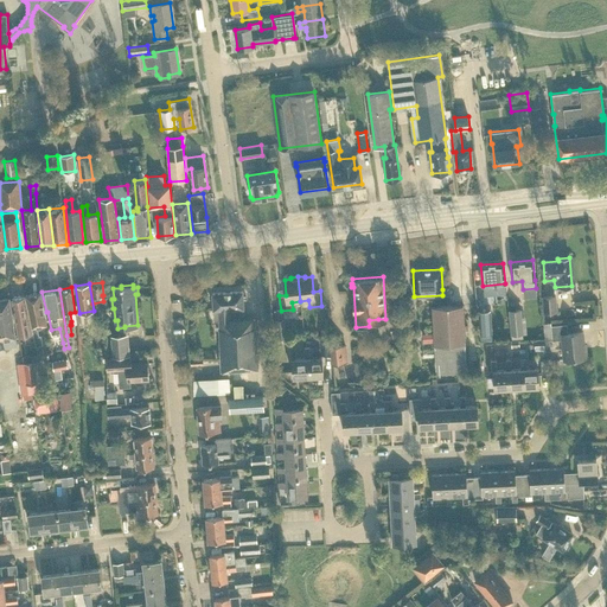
[(243,291),(212,293),(213,310),(218,310),(219,327),(217,327),(217,330),(219,330),(222,370),(257,368),(255,318),(232,319),(231,317),(243,315),(243,307),(243,291)]
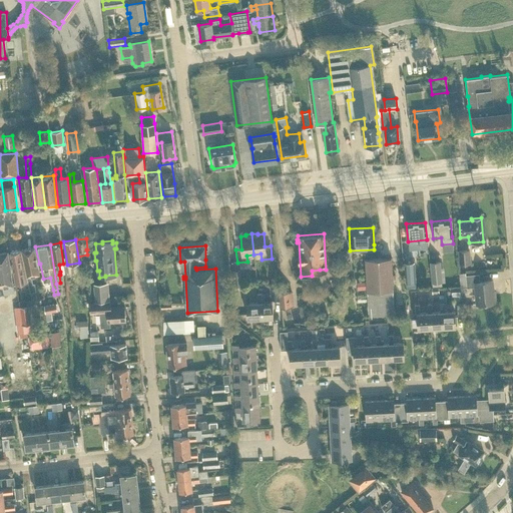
[(34,283),(33,284),(31,276),(39,274),(34,246),(21,249),(30,292),(36,291),(34,283)]
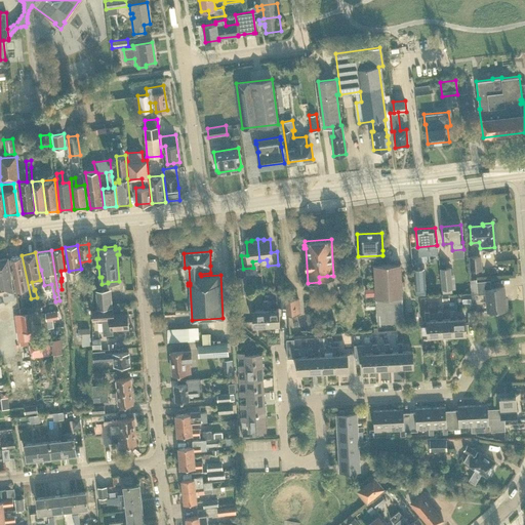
[(16,289),(28,287),(22,255),(10,256),(16,289)]
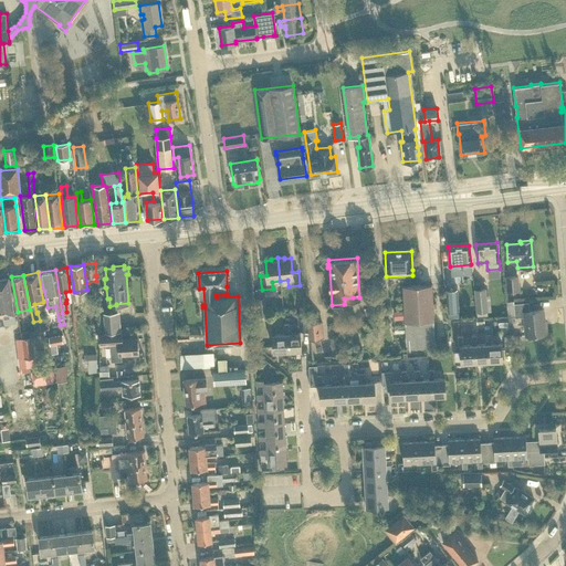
[(387,286),(386,286),(385,275),(377,276),(378,293),(388,293),(387,286)]
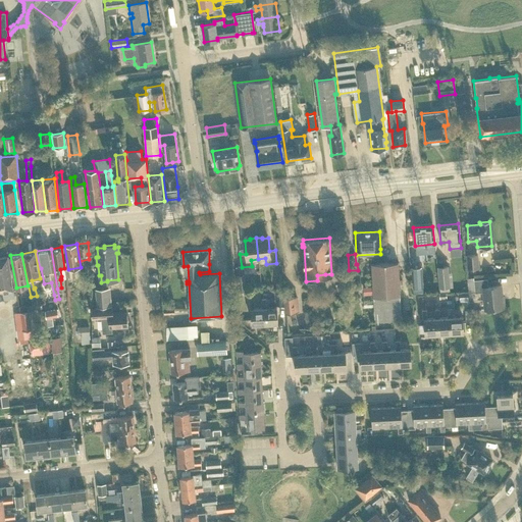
[(479,268),(478,254),(466,254),(467,269),(479,268)]
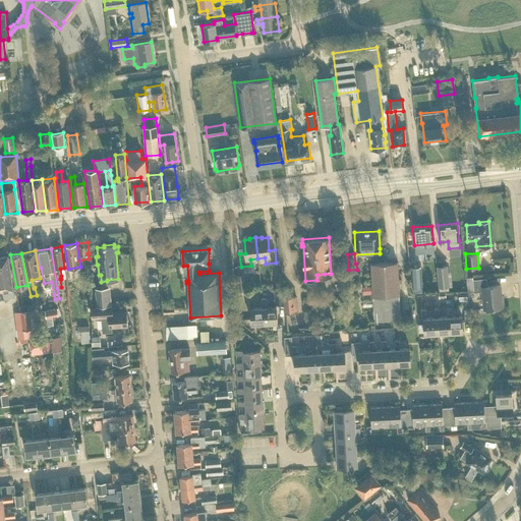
[(0,298),(4,298),(14,296),(8,255),(0,255),(0,298)]
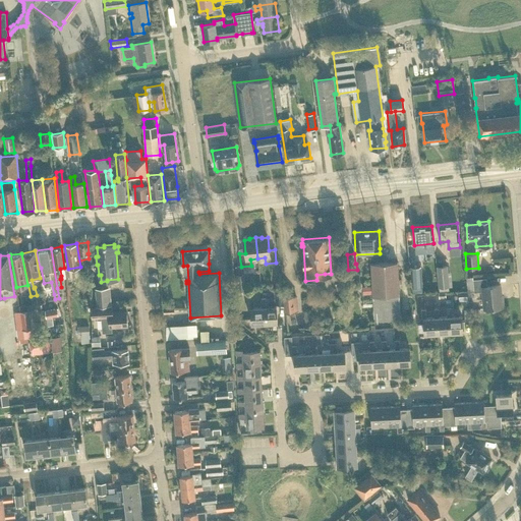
[(397,262),(370,264),(372,285),(372,293),(374,321),(401,320),(397,262)]
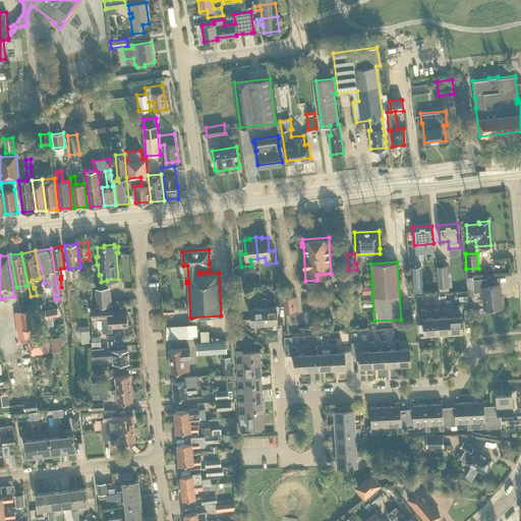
[(280,273),(279,265),(272,266),(272,274),(280,273)]
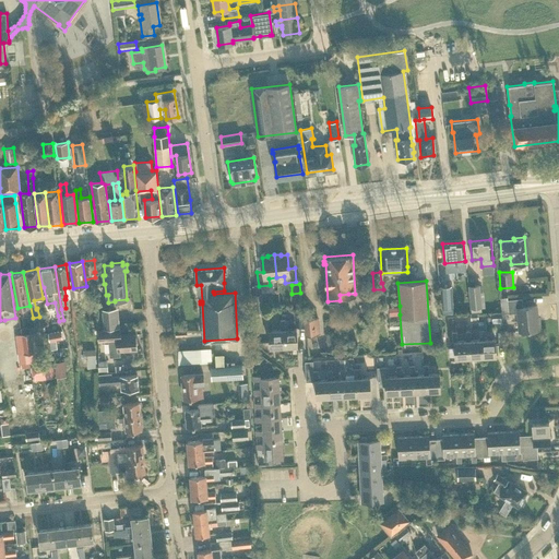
[(468,285),(470,308),(482,307),(480,284),(468,285)]
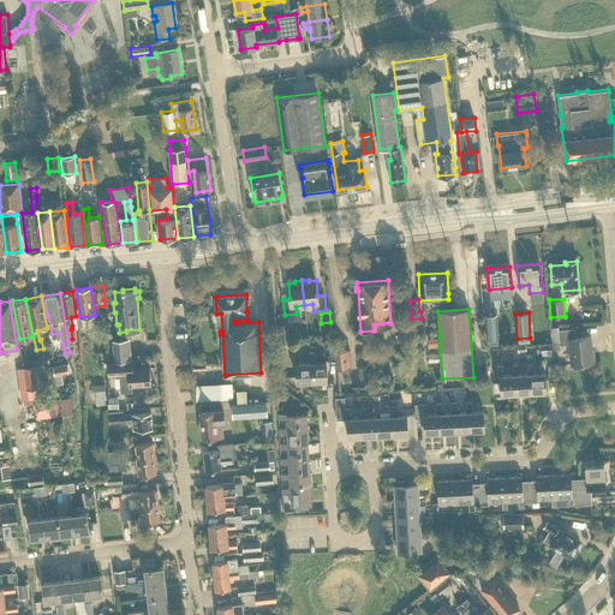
[(499,339),(497,318),(484,320),(485,339),(499,339)]
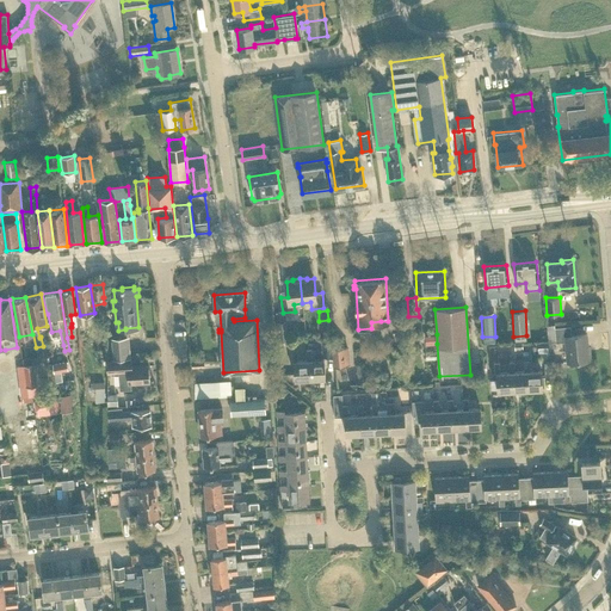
[(289,339),(287,321),(277,321),(279,340),(289,339)]
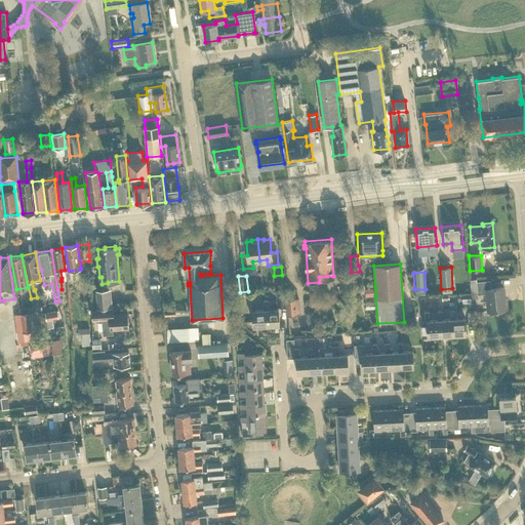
[(490,280),(477,281),(477,282),(476,278),(470,279),(471,294),(486,293),(488,311),(508,310),(507,300),(506,300),(505,287),(491,288),(490,280)]
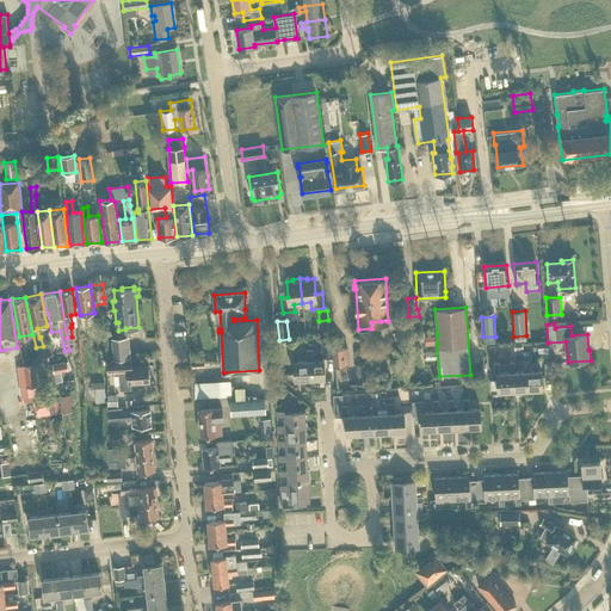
[(425,335),(425,344),(436,344),(436,334),(425,335)]
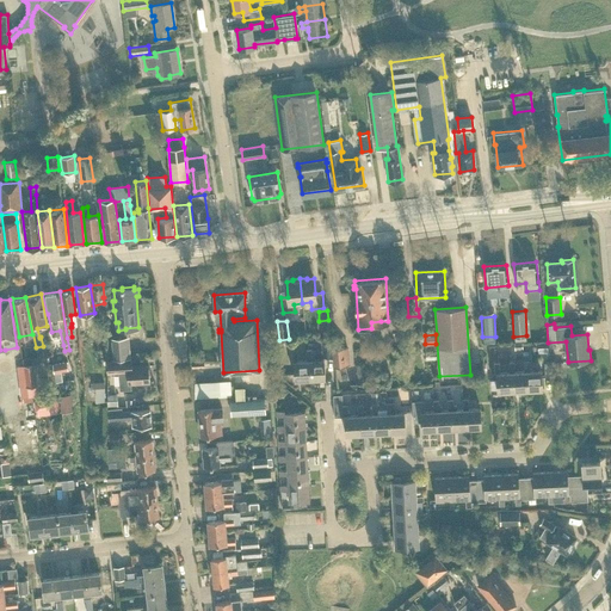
[(130,358),(129,337),(111,338),(113,359),(130,358)]
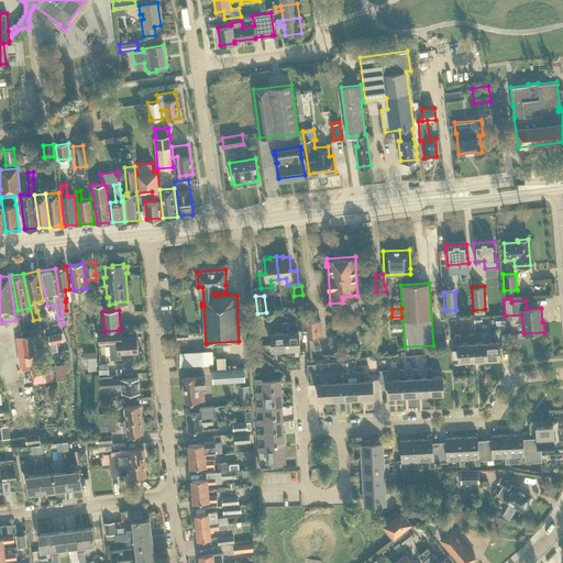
[(307,328),(306,310),(296,311),(297,328),(307,328)]
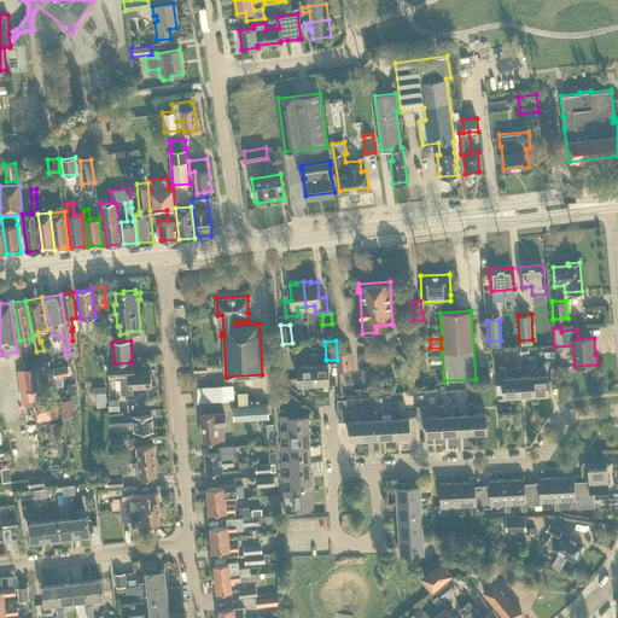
[(351,351),(337,353),(338,368),(353,367),(351,351)]
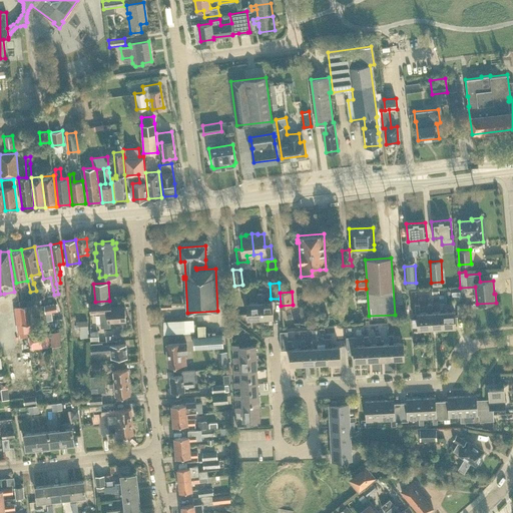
[(430,312),(428,312),(427,304),(427,293),(420,294),(421,310),(422,310),(422,313),(420,313),(420,304),(415,304),(415,314),(417,314),(417,318),(418,327),(418,329),(431,328),(430,312)]
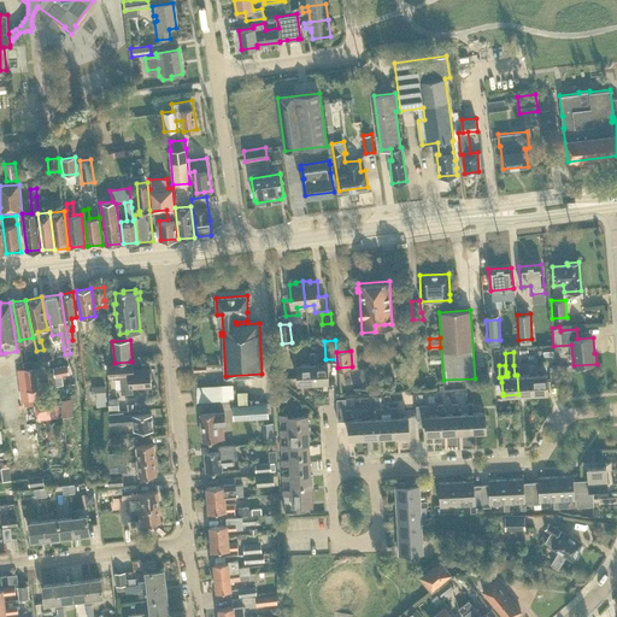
[(312,364),(310,364),(300,364),(300,353),(294,354),(295,365),(297,365),(298,383),(313,382),(312,364)]
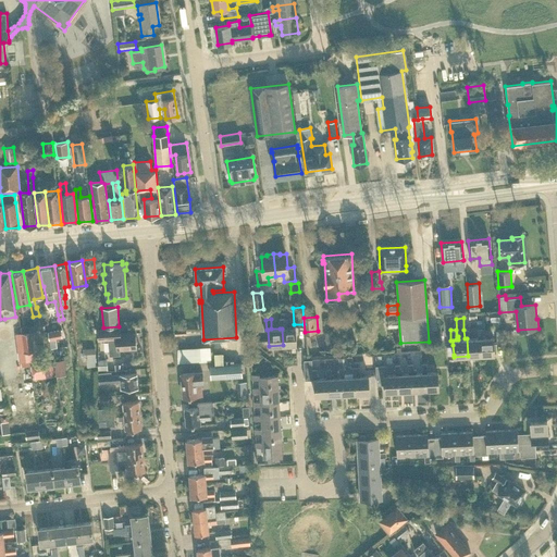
[(283,345),(297,345),(296,327),(285,327),(284,319),(280,319),(280,329),(282,329),(283,345)]
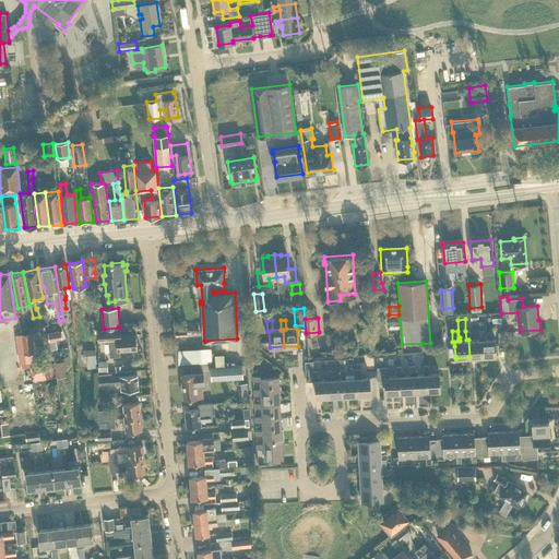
[(119,351),(137,348),(135,334),(120,335),(120,329),(98,331),(98,341),(108,340),(110,356),(119,355),(119,351)]
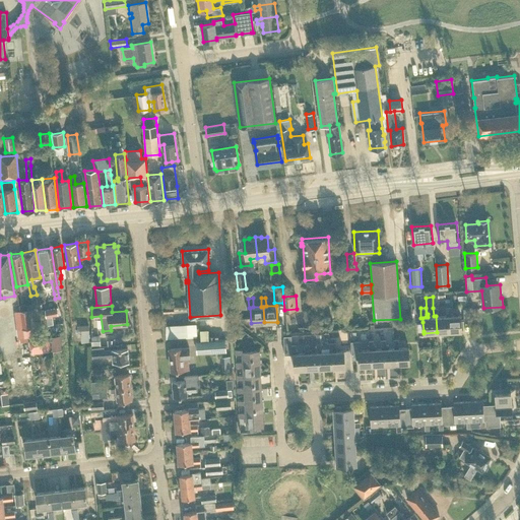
[(448,316),(446,316),(438,316),(438,307),(433,308),(434,316),(436,316),(437,332),(449,331),(448,316)]
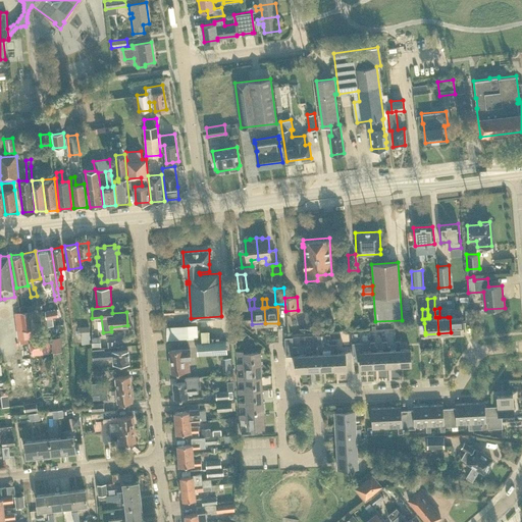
[(451,332),(464,332),(463,316),(453,316),(452,308),(448,308),(448,317),(450,317),(451,332)]
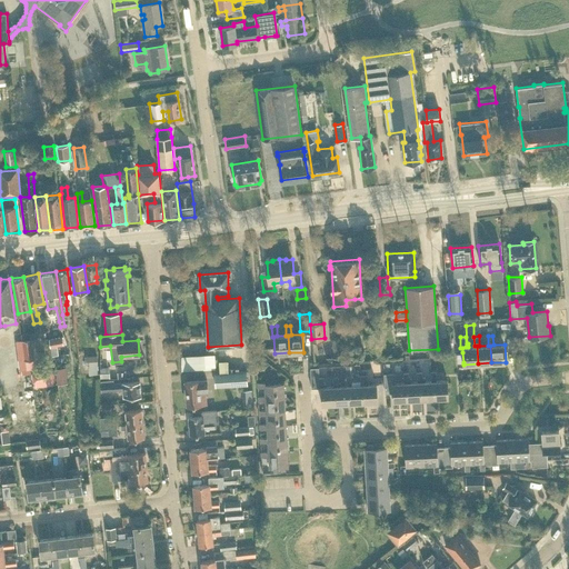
[(63,345),(62,337),(49,339),(50,347),(63,345)]
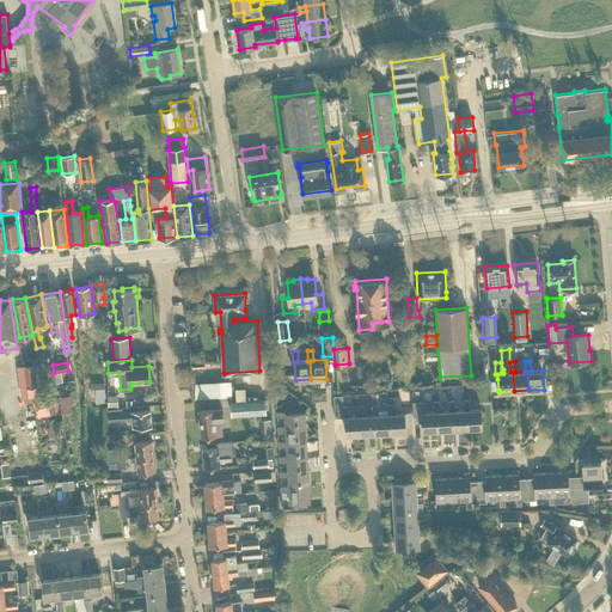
[(24,366),(23,366),(28,397),(40,396),(35,365),(24,366)]
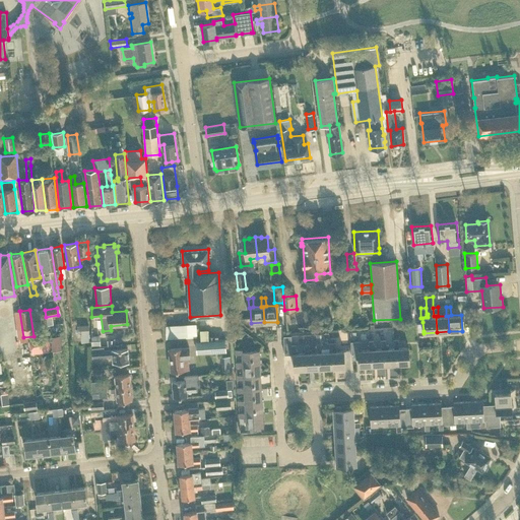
[(198,321),(167,322),(167,337),(199,336),(198,321)]
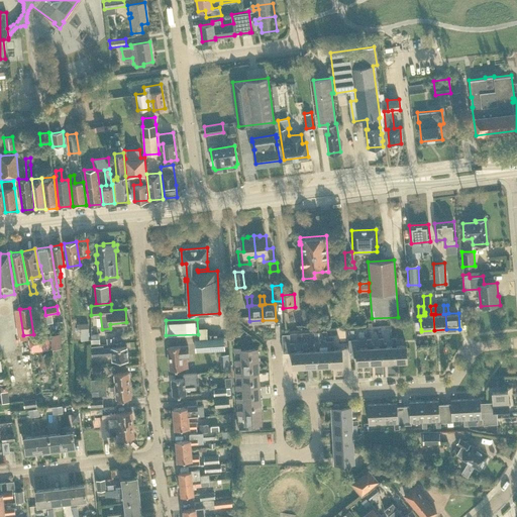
[(89,332),(88,322),(78,323),(78,332),(89,332)]
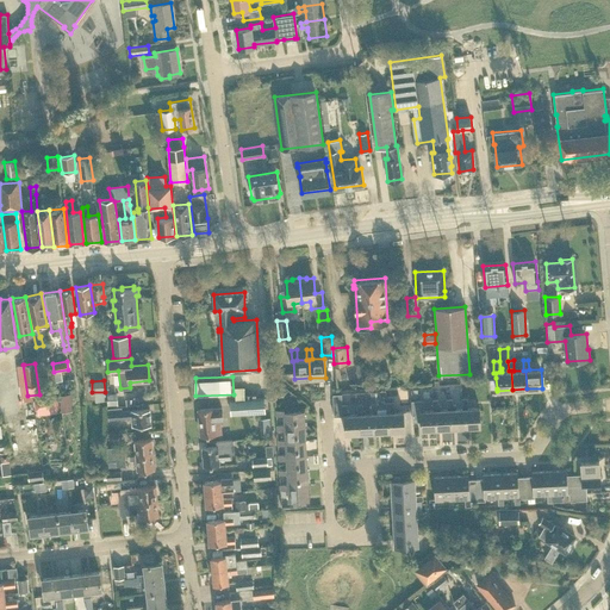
[(275,390),(284,396),(288,388),(281,383),(275,390)]
